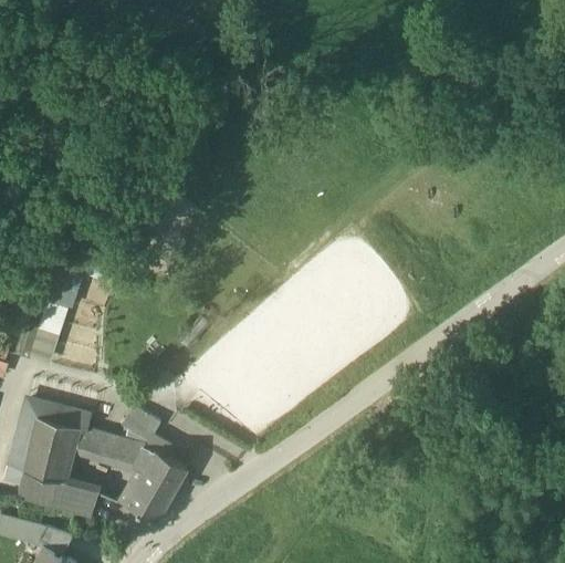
[(54,270),(38,335),(27,332),(21,355),(54,364),(76,275),(54,270)]
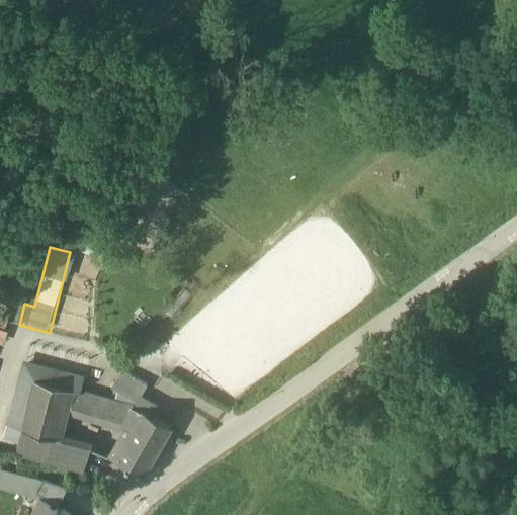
[(146,387),(120,373),(113,387),(138,401),(146,387)]
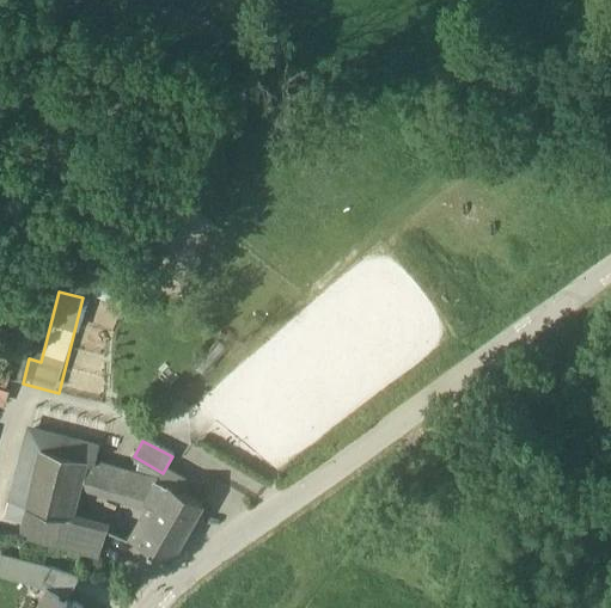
[(78,462),(40,453),(24,509),(62,520),(73,480),(78,462)]
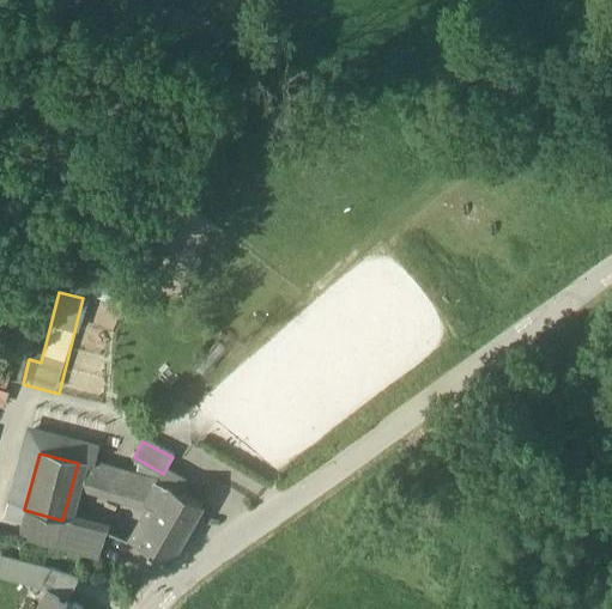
[(155,483),(78,463),(73,481),(145,500),(155,483)]
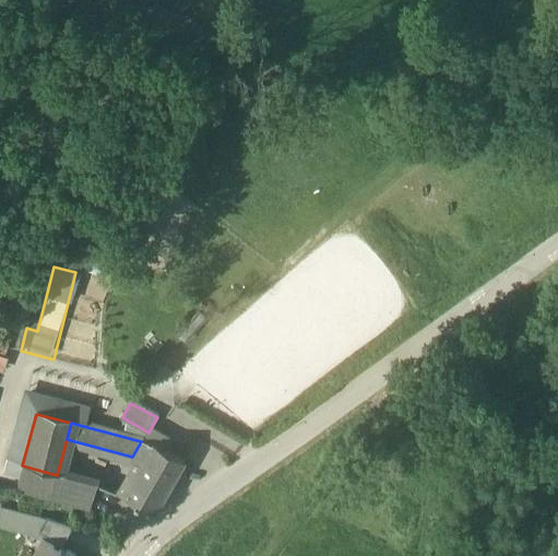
[(132,457),(130,461),(139,466),(151,446),(145,444),(141,441),(132,457)]
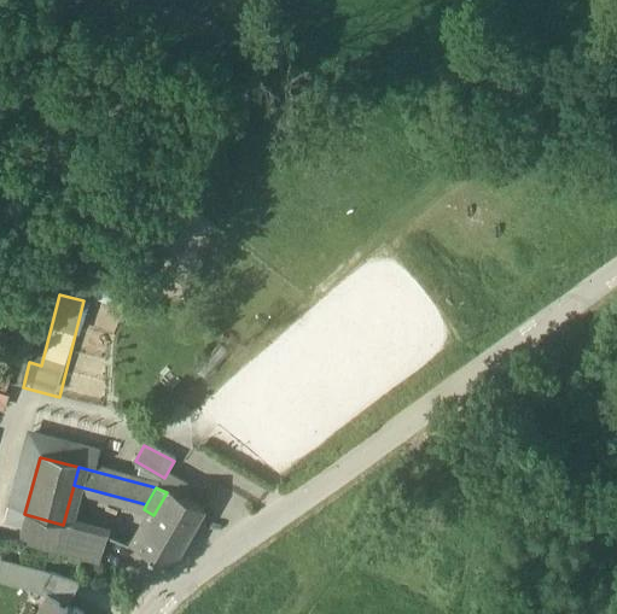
[(153,515),(134,549),(172,569),(203,510),(167,491),(167,492),(153,515)]
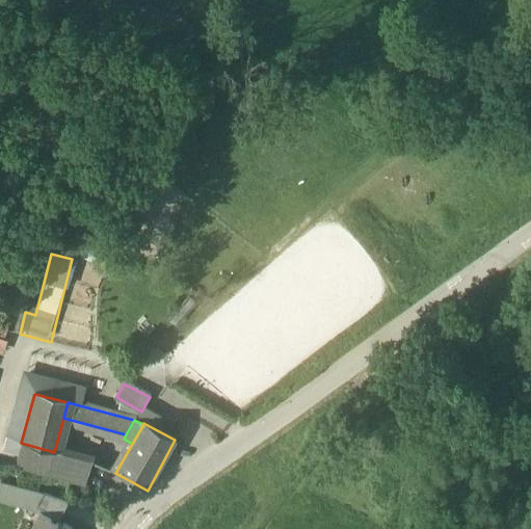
[(54,452),(21,443),(15,468),(84,486),(90,461),(54,452)]
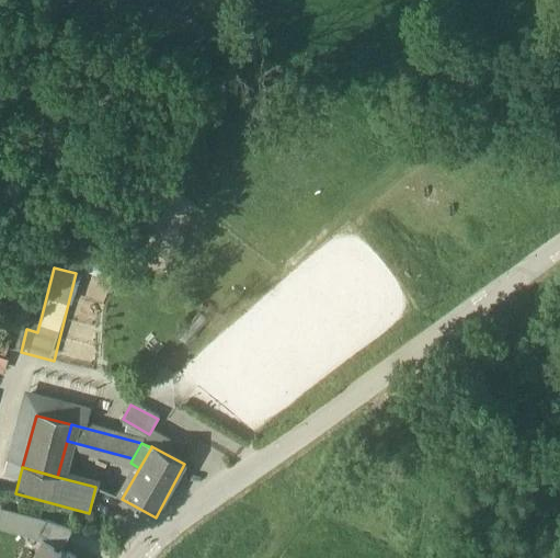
[(44,522),(0,510),(0,528),(35,538),(44,522)]
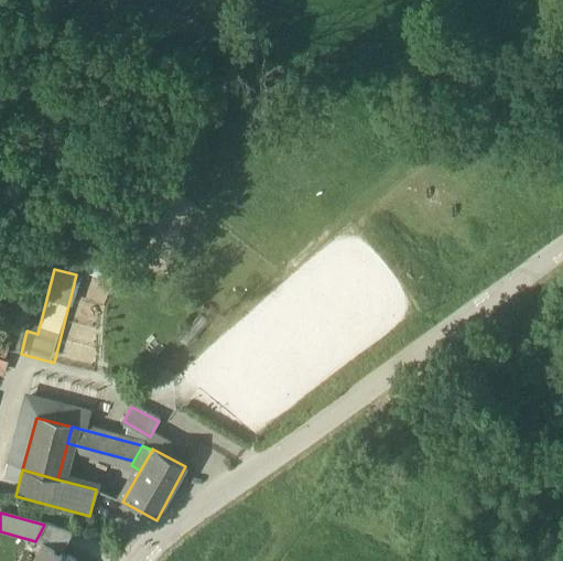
[(73,532),(44,525),(35,541),(46,547),(61,554),(73,532)]
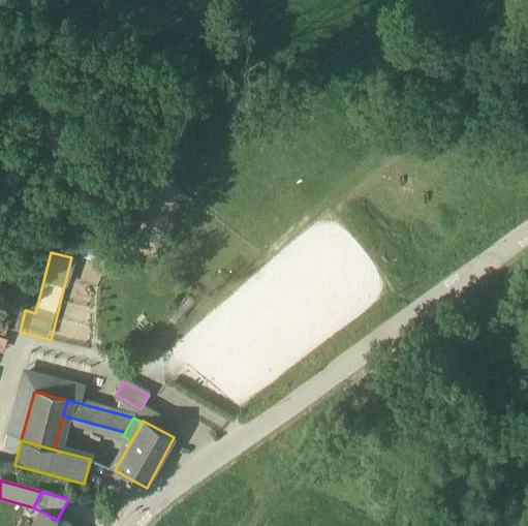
[(57,520),(43,513),(35,525),(67,525),(57,520)]
